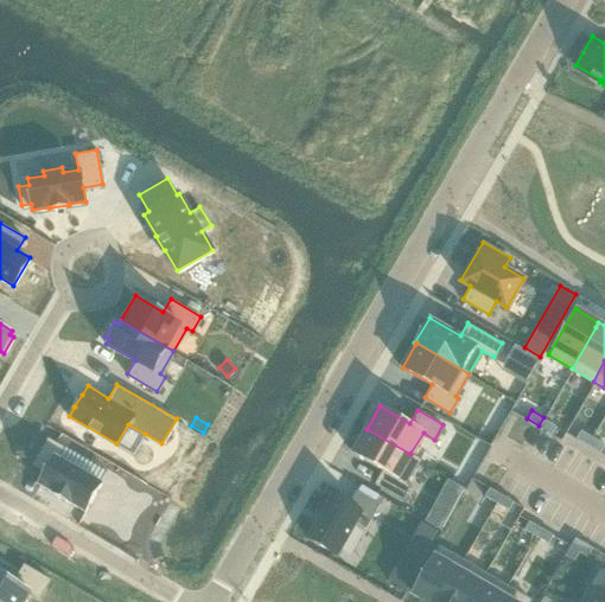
[(543,417),(539,426),(551,433),(555,424),(543,417)]
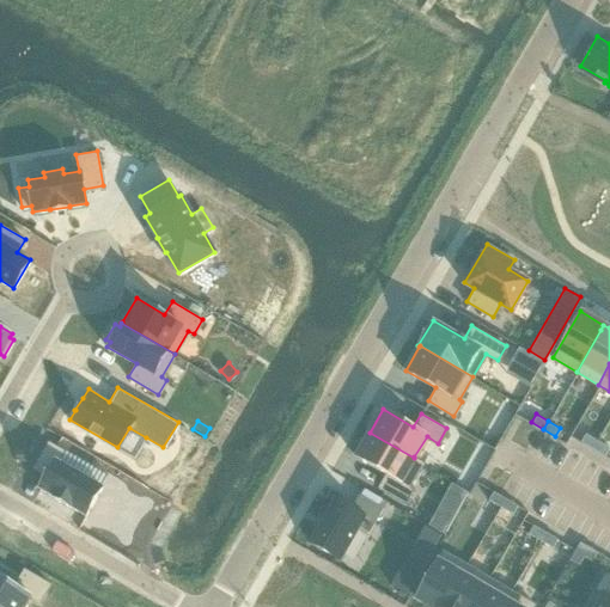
[(585,431),(580,440),(592,447),(597,439),(585,431)]
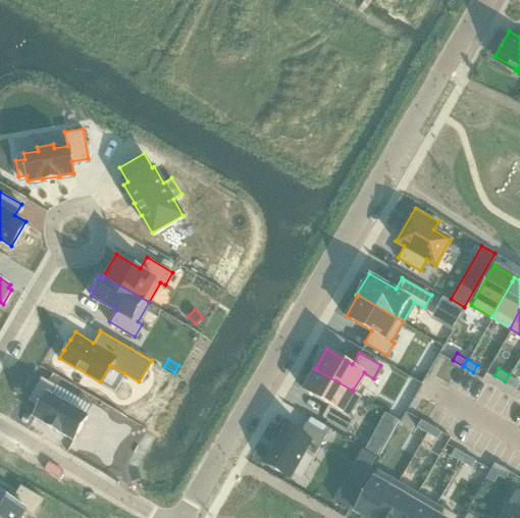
[(315,369),(303,389),(328,404),(322,415),(345,428),(352,415),(349,414),(360,394),(353,390),(353,391),(315,369)]
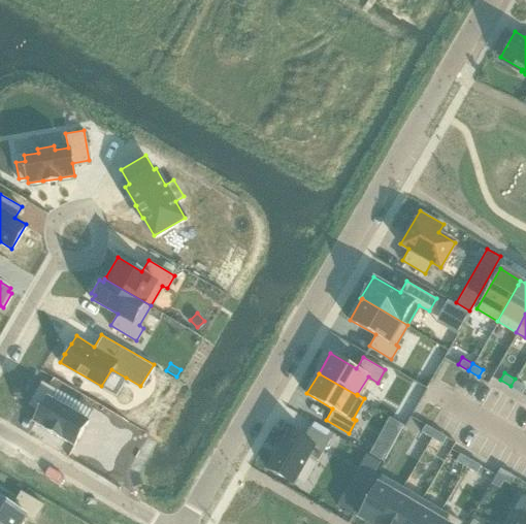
[(515,379),(511,386),(521,392),(525,385),(515,379)]
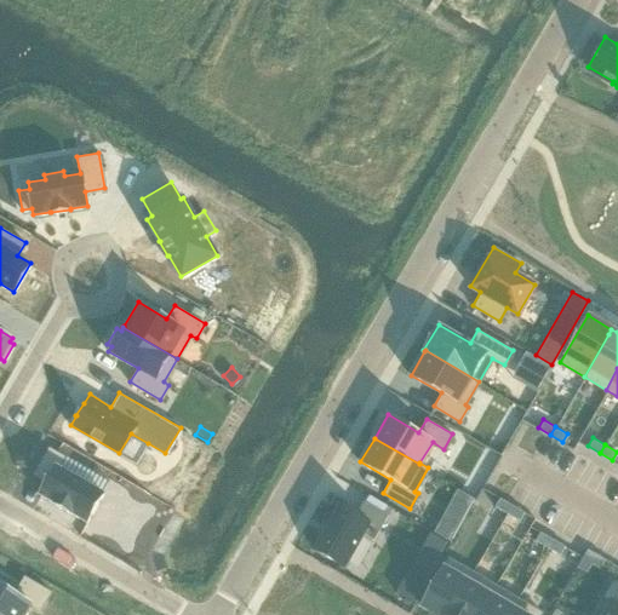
[(49,447),(33,473),(46,481),(39,494),(55,503),(53,503),(70,512),(72,512),(86,521),(103,493),(57,466),(63,455),(49,447)]
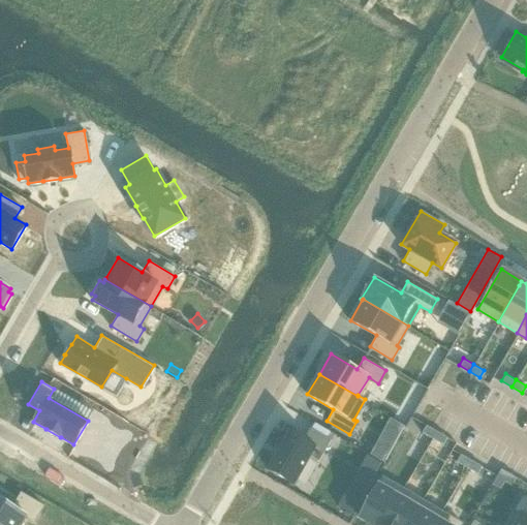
[(426,424),(422,430),(432,436),(436,429),(426,424)]
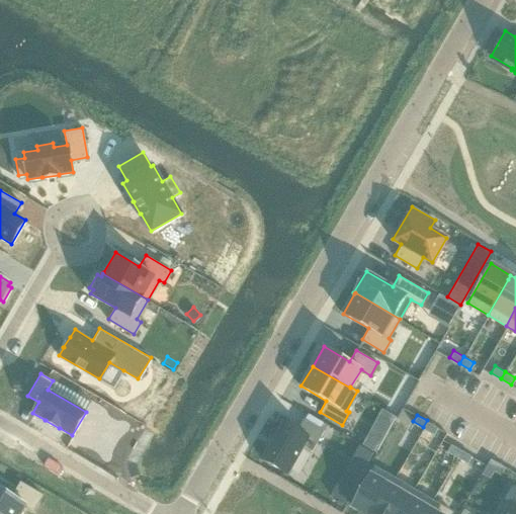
[(282,421),(261,457),(286,472),(303,444),(312,449),(323,429),(319,427),(304,418),(303,418),(295,429),(282,421)]
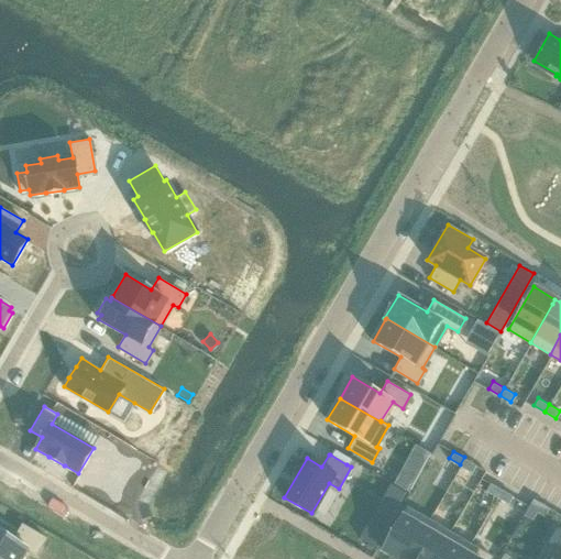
[(464,457),(460,464),(471,471),(475,463),(464,457)]
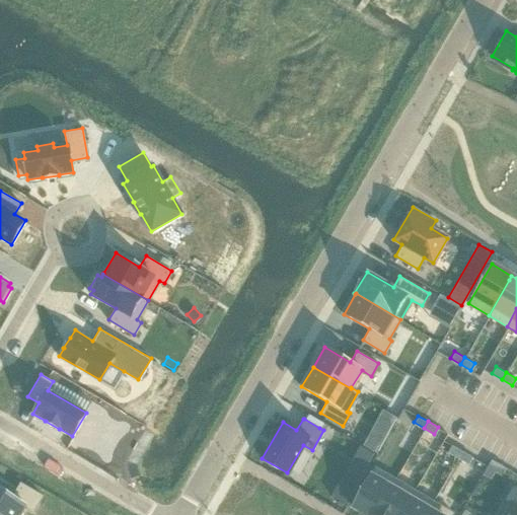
[(368,435),(363,444),(376,451),(381,443),(368,435)]
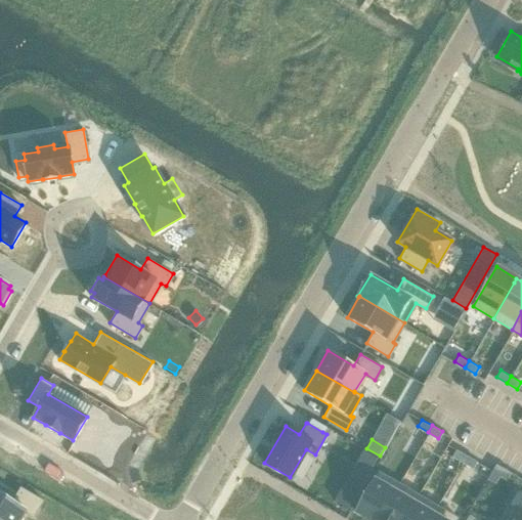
[(455,448),(451,456),(462,461),(466,455),(455,448)]
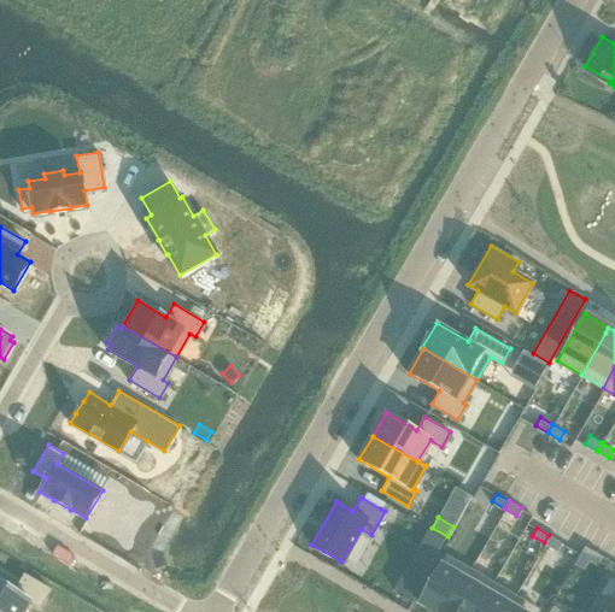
[(416,549),(432,559),(444,539),(428,529),(416,549)]
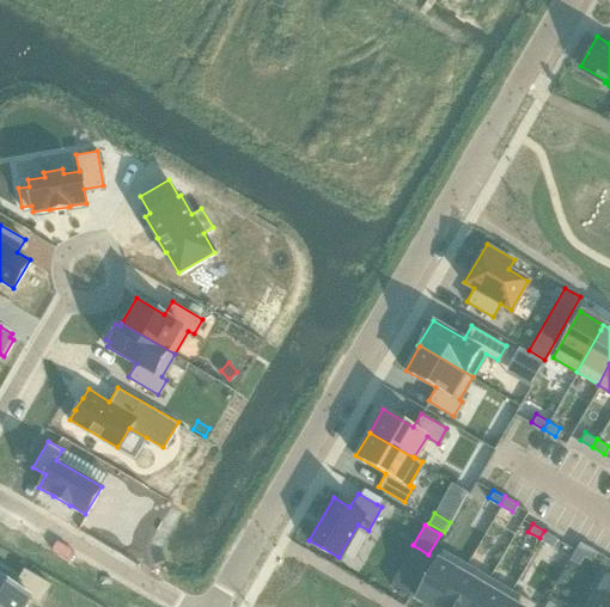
[(544,531),(540,538),(553,545),(557,537),(544,531)]
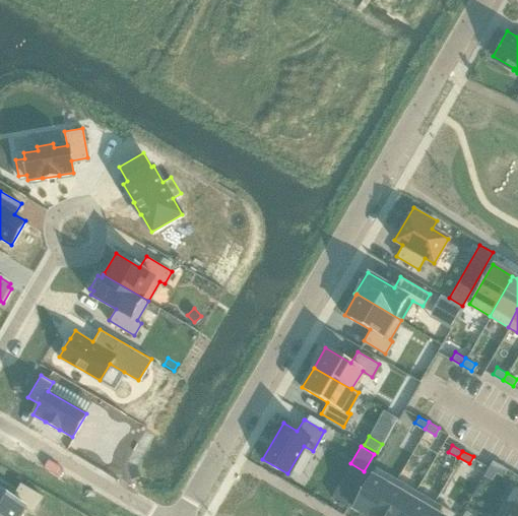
[(376,467),(352,507),(369,515),(373,515),(395,478),(376,467)]
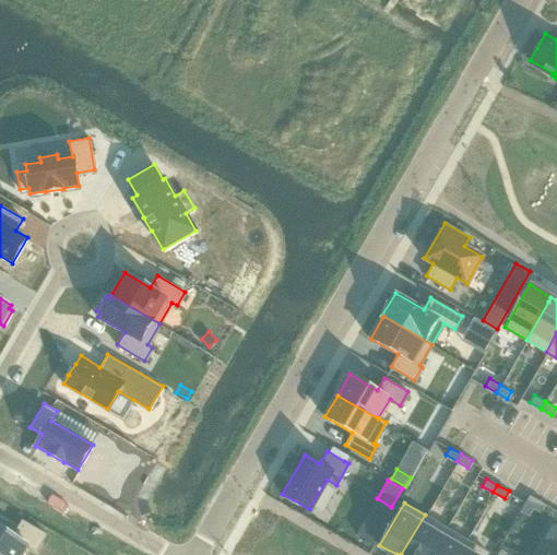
[(429,554),(446,527),(425,515),(401,554),(429,554)]
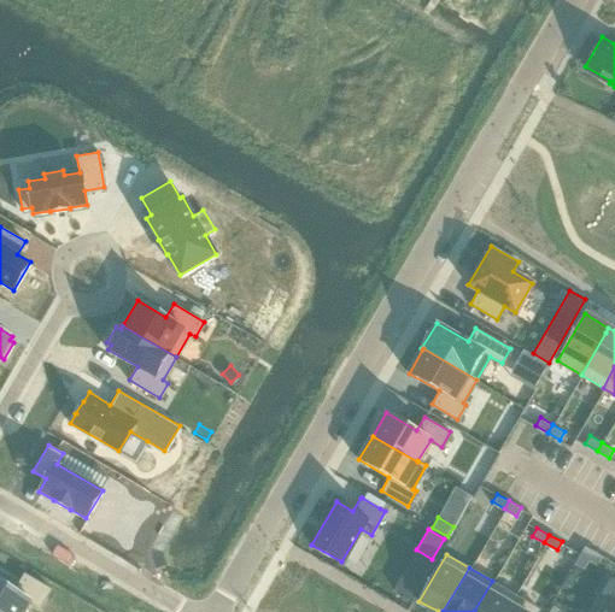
[(421,578),(405,569),(394,587),(410,596),(421,578)]
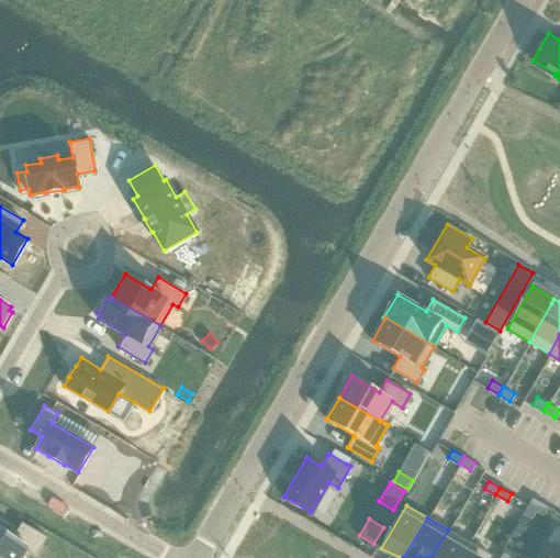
[(0,557),(21,557),(28,549),(35,554),(46,536),(22,522),(12,538),(0,531),(0,557)]
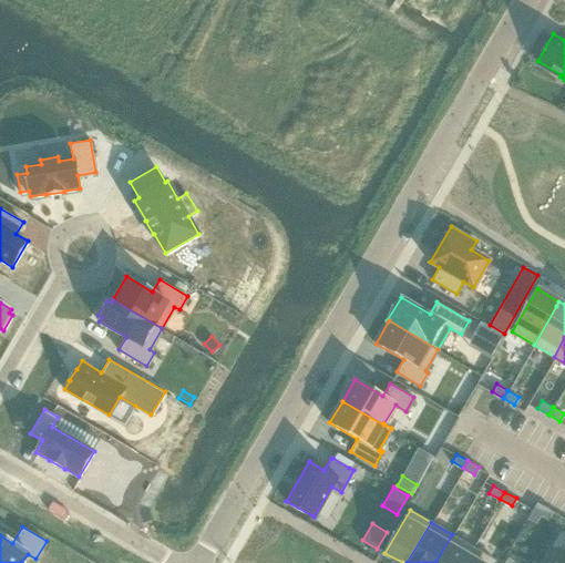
[(548,562),(564,562),(564,533),(560,531),(552,544),(558,548),(548,562)]
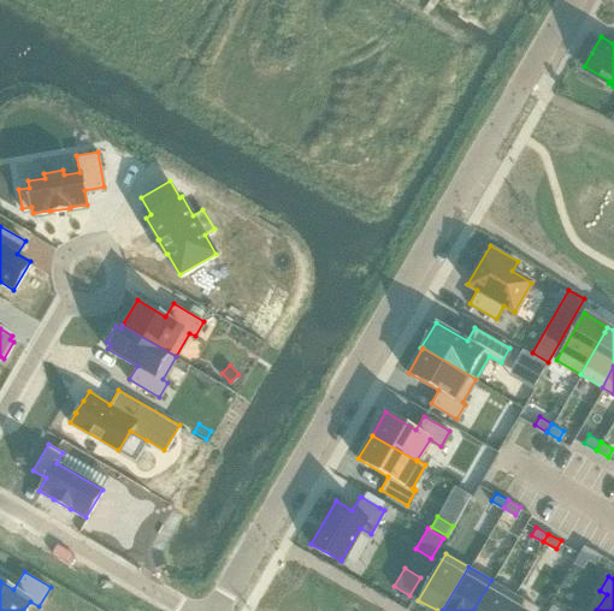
[(491,580),(473,610),(502,610),(514,593),(491,580)]
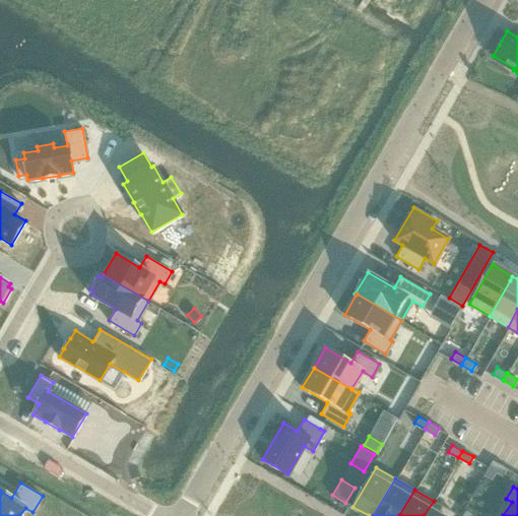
[(434,501),(424,515),(451,515),(453,512),(434,501)]
